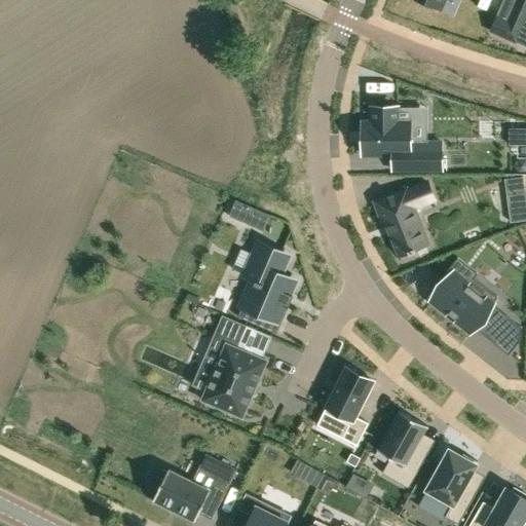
[(419,0),(440,9),(444,0),(419,0)]
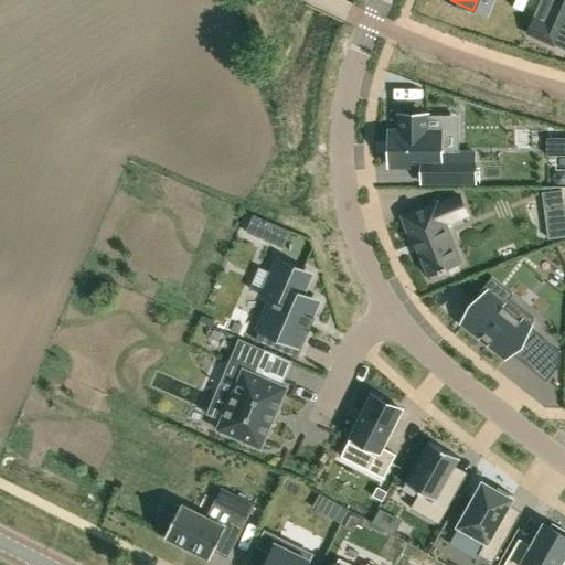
[(564,0),(546,0),(542,12),(564,22),(554,45),(564,50),(564,0)]
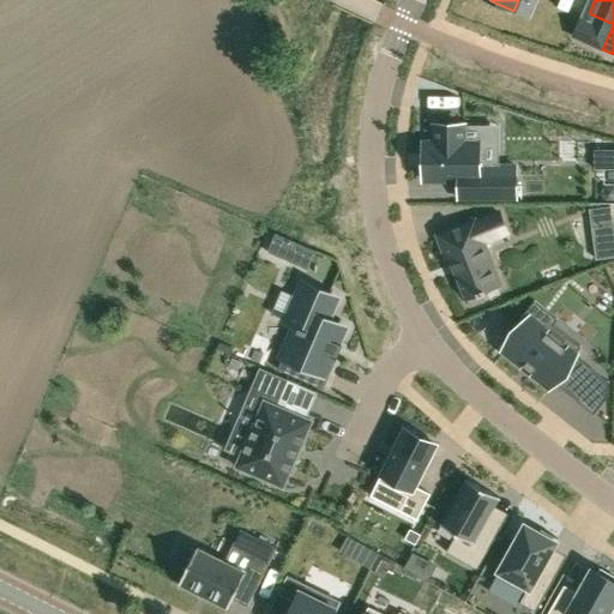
[(422,140),(422,179),(468,179),(468,198),(516,198),(516,167),(498,166),(479,166),(479,142),(463,142),(463,124),(433,124),(433,140),(422,140)]
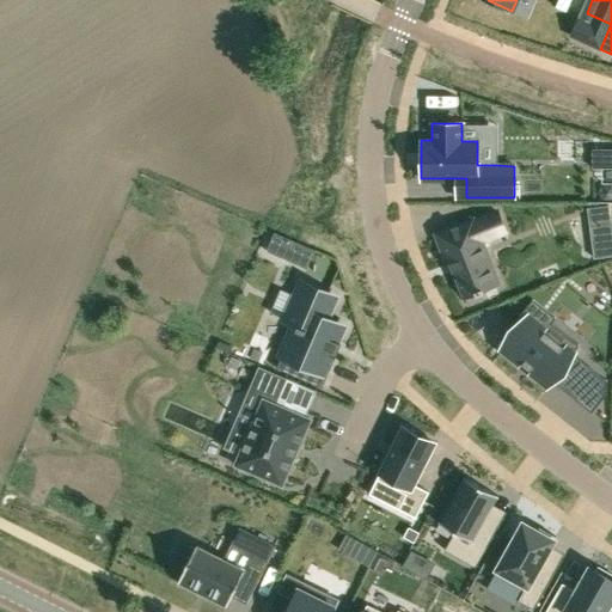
[(611,150),(592,150),(592,169),(611,169),(611,150)]
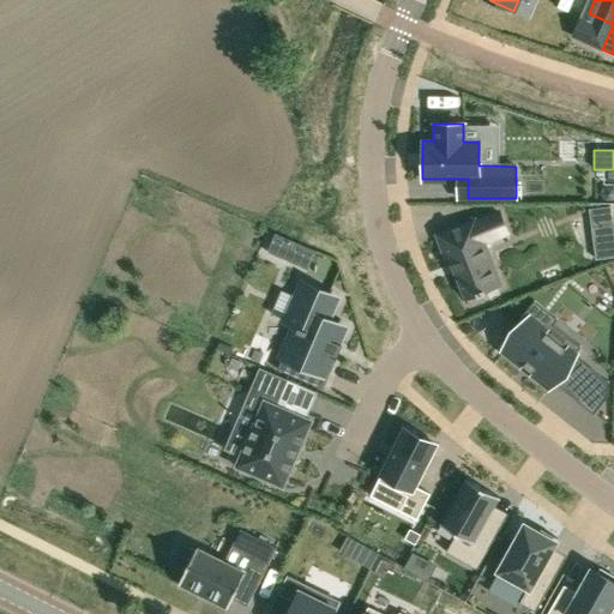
[(613,190),(613,187),(606,187),(602,193),(606,200),(613,199),(613,197),(613,190)]
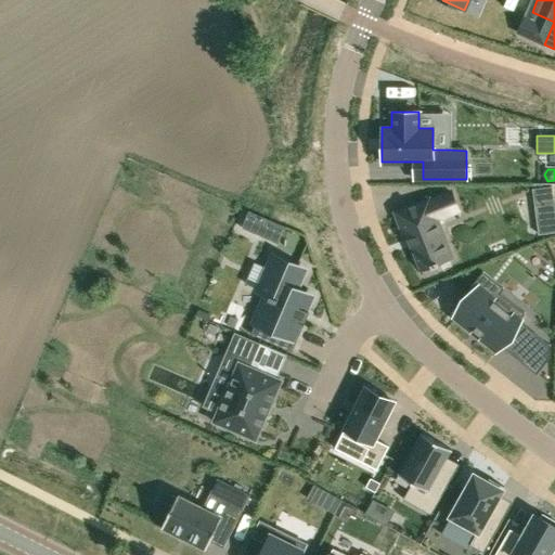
[(554,214),(552,186),(532,189),(538,234),(554,231),(554,214)]
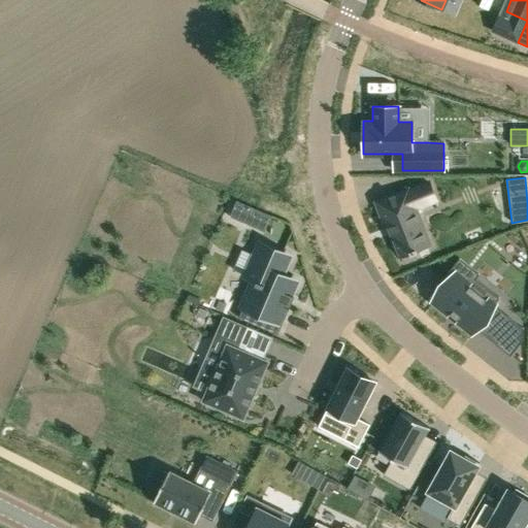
[(407,188),(373,201),(383,225),(387,224),(400,258),(401,258),(403,264),(416,259),(414,253),(431,246),(416,207),(408,191),(407,188)]
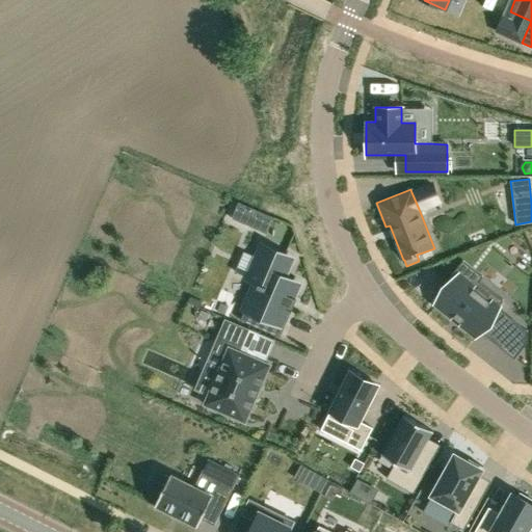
[(238,202),(231,218),(256,229),(263,232),(266,234),(273,217),(262,213),(238,202)]
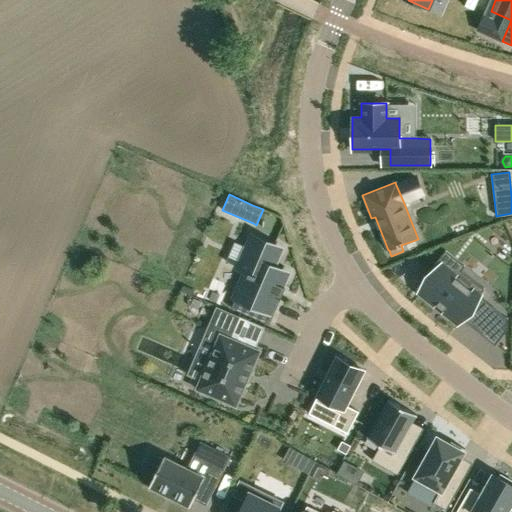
[(272,267),(280,249),(251,236),(237,267),(245,271),(234,297),(235,298),(231,308),(257,319),(262,309),(270,313),(287,274),(272,267)]
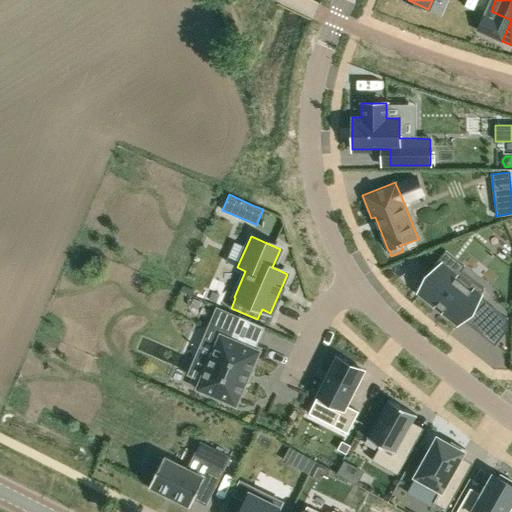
[(428,281),(421,291),(459,321),(462,318),(472,326),(489,305),(478,297),(485,289),(462,270),(460,269),(454,277),(440,266),(428,281)]
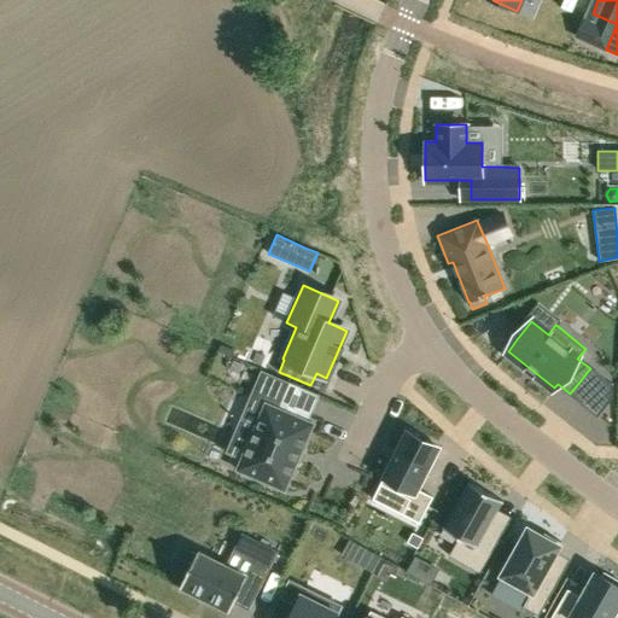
[(250,438),(235,431),(227,452),(242,459),(237,470),(269,483),(284,489),(313,424),(278,408),(289,383),(262,372),(250,398),(264,404),(250,438)]
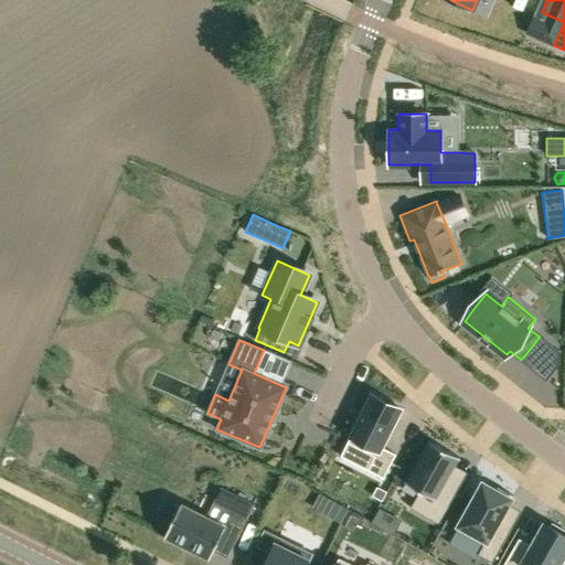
[(553,348),(534,371),(546,381),(558,364),(560,352),(553,348)]
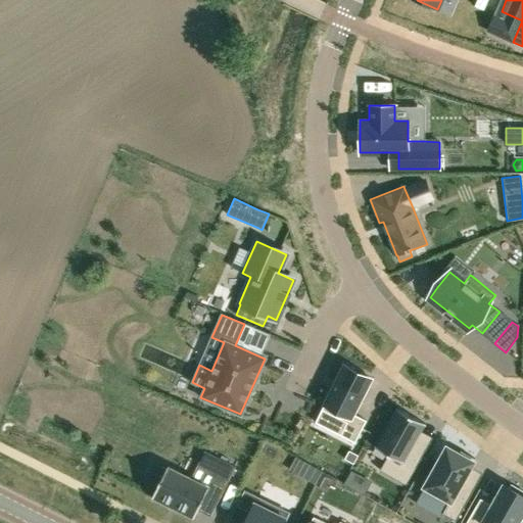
[(344,365),(322,410),(347,422),(340,435),(354,442),(366,420),(352,414),(371,378),(344,365)]
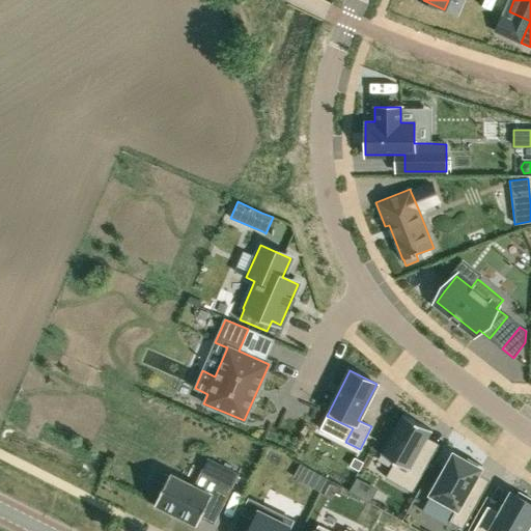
[(404,414),(382,454),(394,460),(386,476),(413,492),(428,463),(416,455),(430,429),(404,414)]
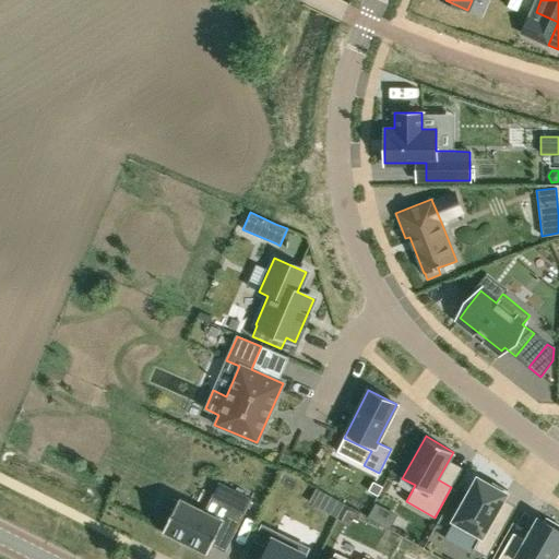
[(478,476),(452,522),(478,537),(474,546),(488,555),(503,528),(490,521),(509,488),(495,479),(492,484),(478,476)]
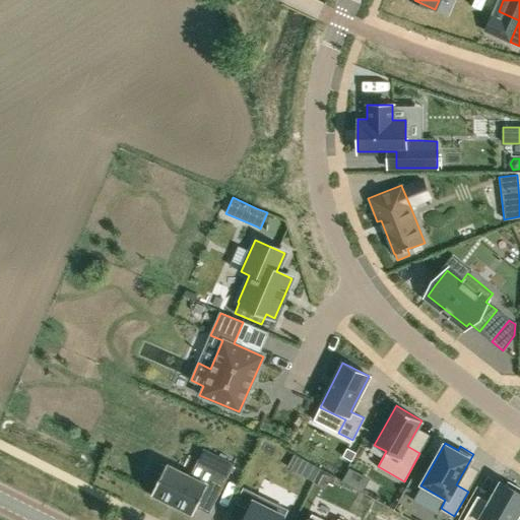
[(157,481),(151,494),(193,514),(204,492),(216,498),(234,464),(203,449),(190,476),(168,465),(168,464),(166,464),(165,466),(160,464),(152,479),(157,481)]
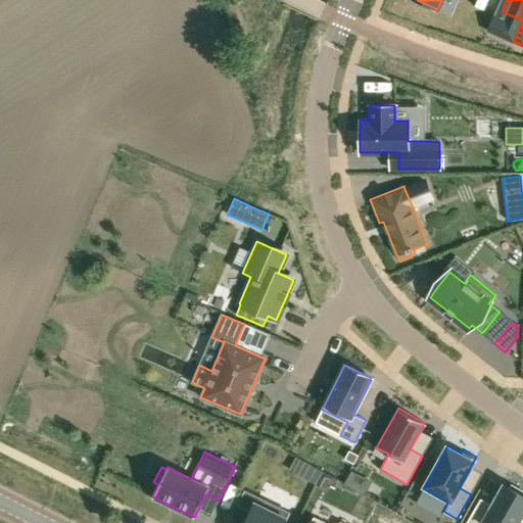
[(349,452),(345,459),(353,463),(358,456),(349,452)]
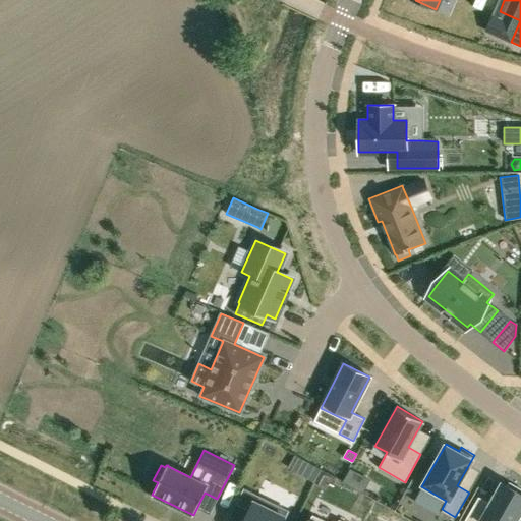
[(308,463),(301,475),(313,482),(320,470),(308,463)]
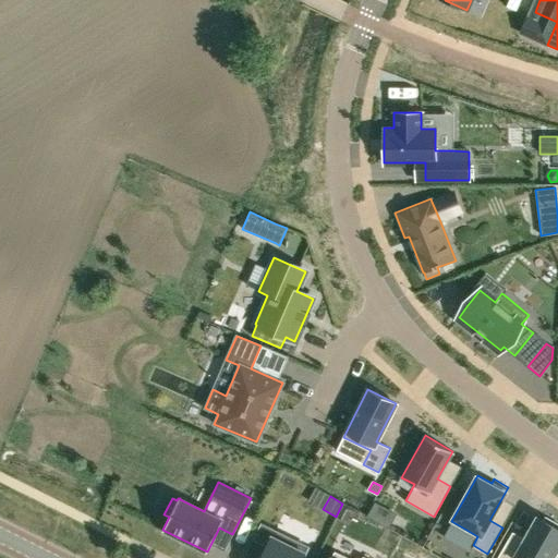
[(508,538),(497,557),(550,557),(557,546),(557,524),(545,517),(543,520),(537,518),(522,545),(508,538)]
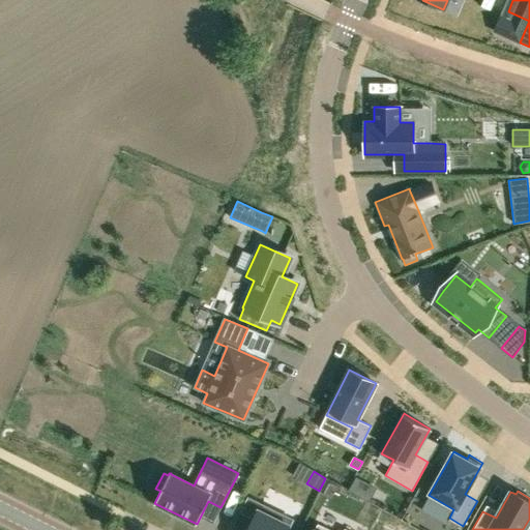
[(254,518),(247,529),(286,529),(292,520),(248,498),(241,511),(254,518)]
